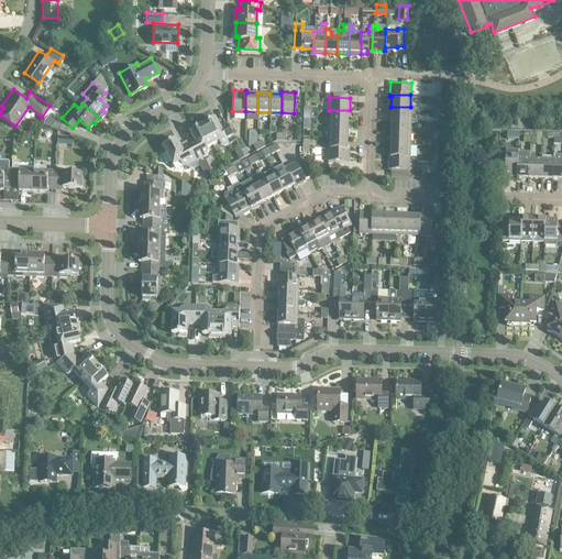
[(390,119),(410,119),(410,107),(390,107),(390,119)]
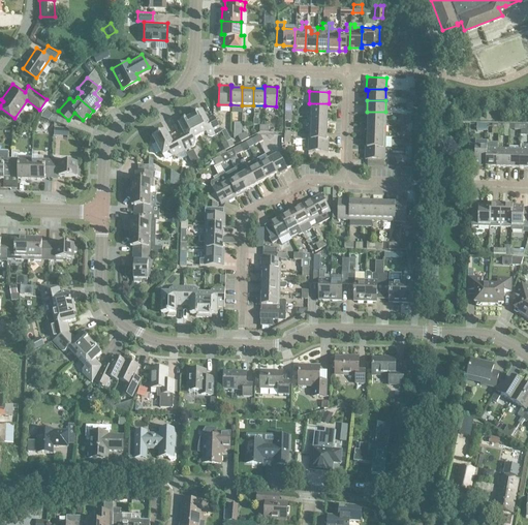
[(329,103),(309,103),(308,115),(327,115),(327,104),(329,104),(329,103)]
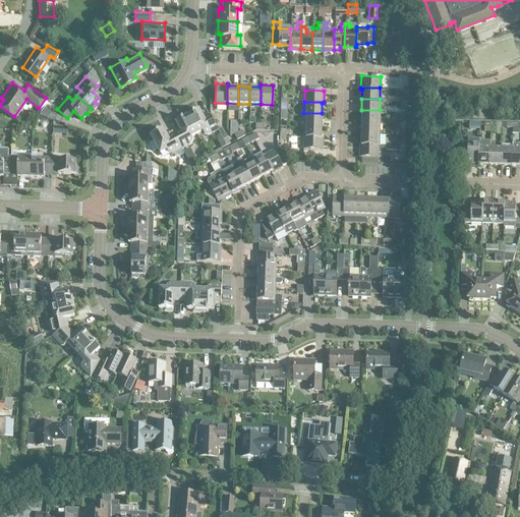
[(185,111),(196,131),(201,128),(203,130),(208,132),(217,127),(217,126),(208,110),(201,113),(198,107),(193,110),(192,108),(185,111)]
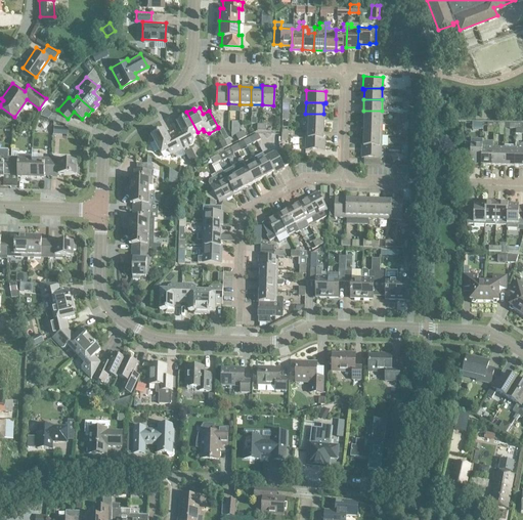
[(363,121),(381,122),(382,111),(363,111),(363,121)]
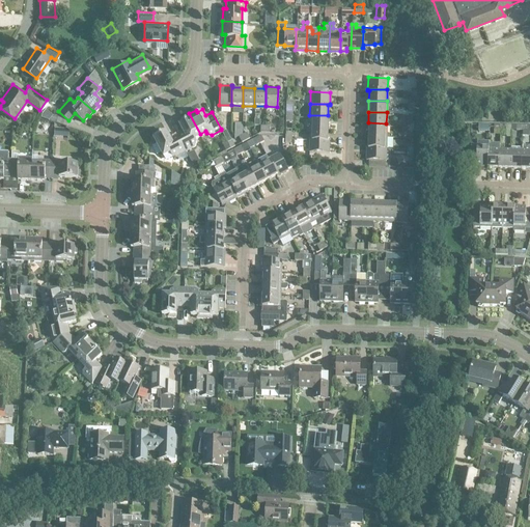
[(200,134),(189,113),(183,116),(184,118),(178,121),(182,129),(175,132),(185,149),(194,144),(195,139),(194,137),(200,134)]
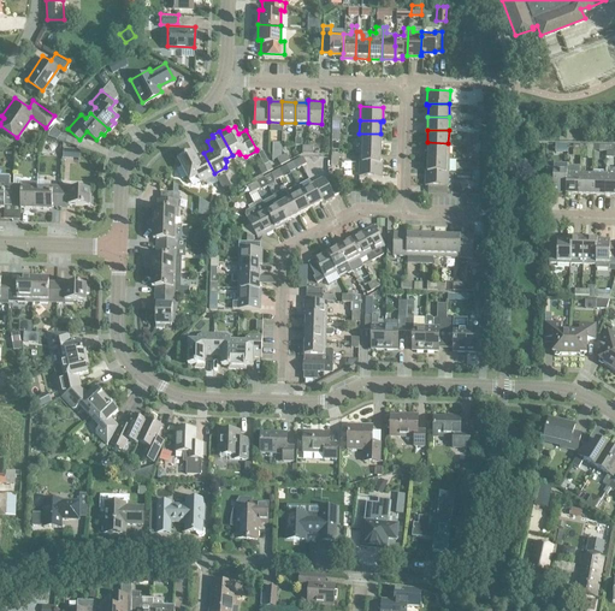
[(380,134),(359,134),(359,147),(379,147),(380,134)]
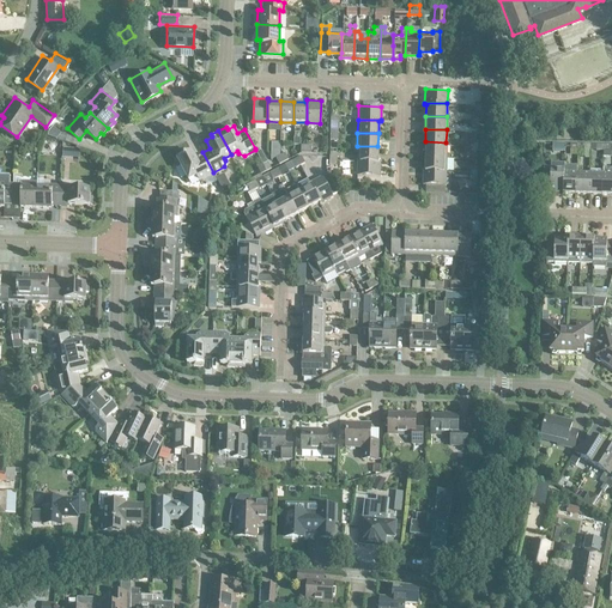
[(424,154),(446,156),(446,143),(425,141),(424,154)]
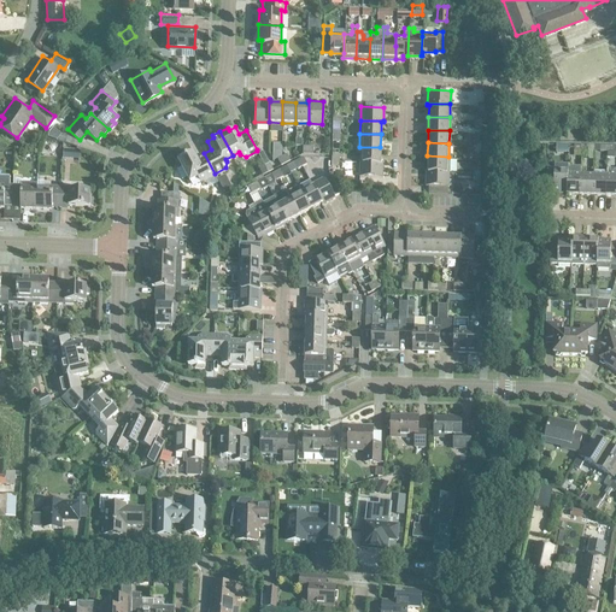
[(215,174),(204,153),(197,157),(193,149),(192,149),(191,147),(183,152),(185,153),(177,157),(189,178),(197,174),(198,177),(204,178),(215,174)]
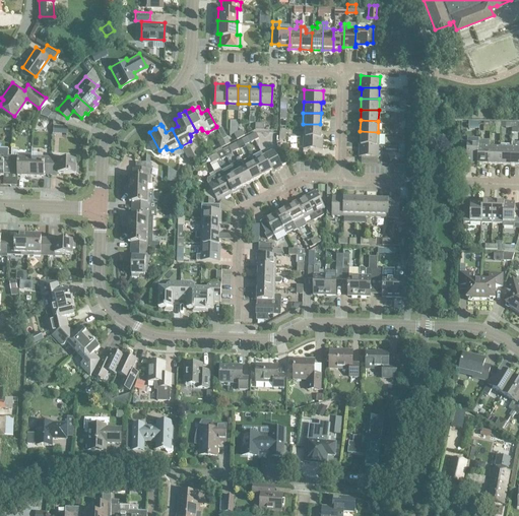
[(221,136),(225,143),(230,140),(220,124),(216,126),(216,127),(221,136)]
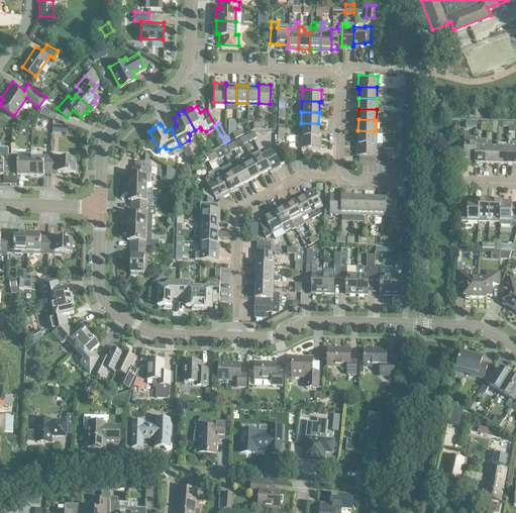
[(318,123),(301,123),(301,134),(320,134),(320,133),(318,133),(318,123)]
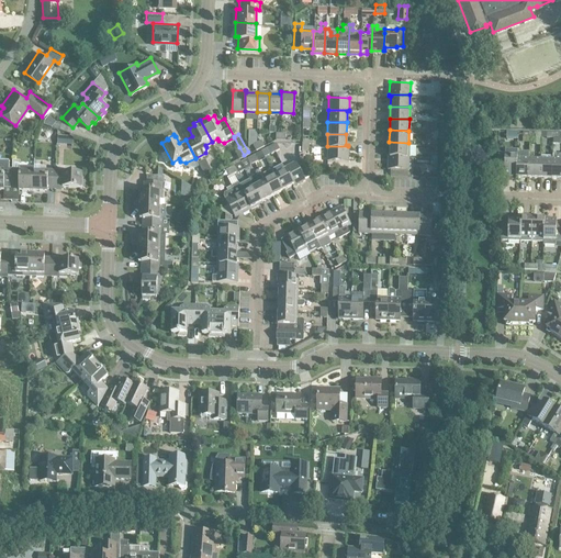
[(386,154),(408,155),(408,143),(389,142),(389,153),(386,153),(386,154)]
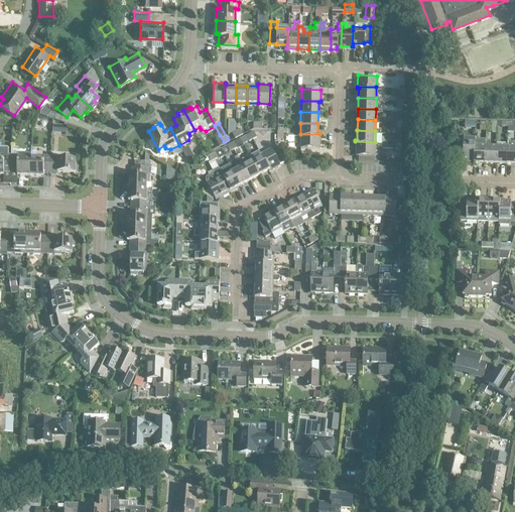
[(319,134),(300,134),(299,145),(318,146),(319,134)]
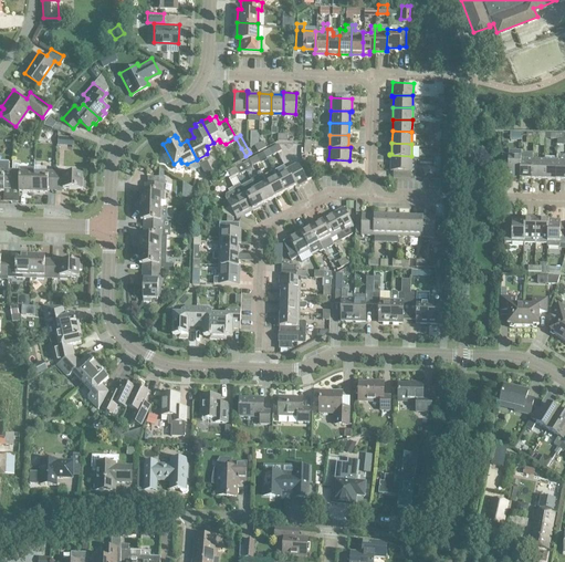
[(246,156),(241,148),(229,154),(233,162),(246,156)]
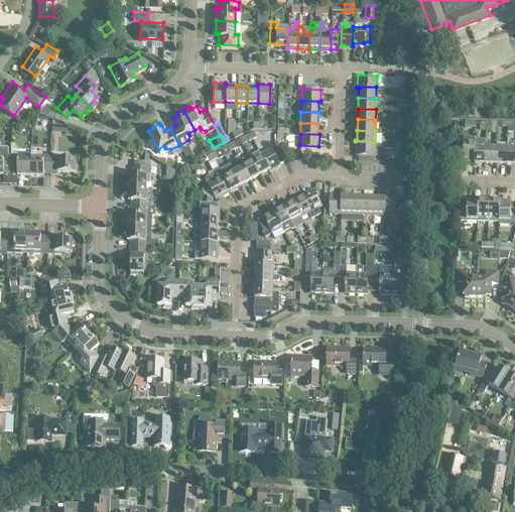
[(514,161),(514,138),(506,138),(506,140),(506,161),(514,161)]
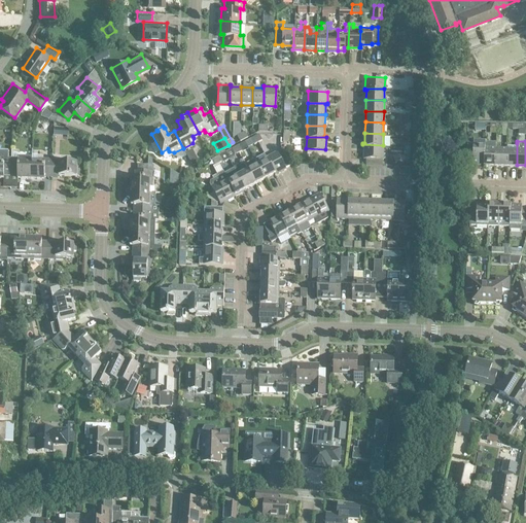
[(471,162),(483,162),(484,145),(484,144),(472,143),(472,146),(465,146),(465,160),(471,160),(471,162)]
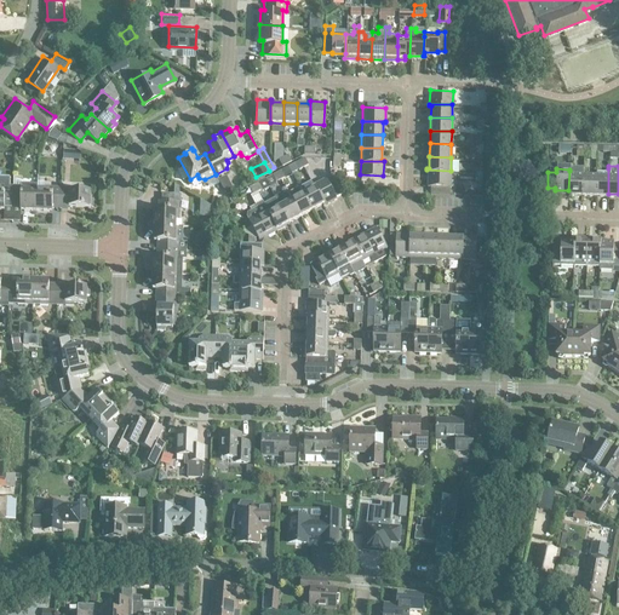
[(608,194),(608,168),(595,168),(595,172),(595,194),(608,194)]
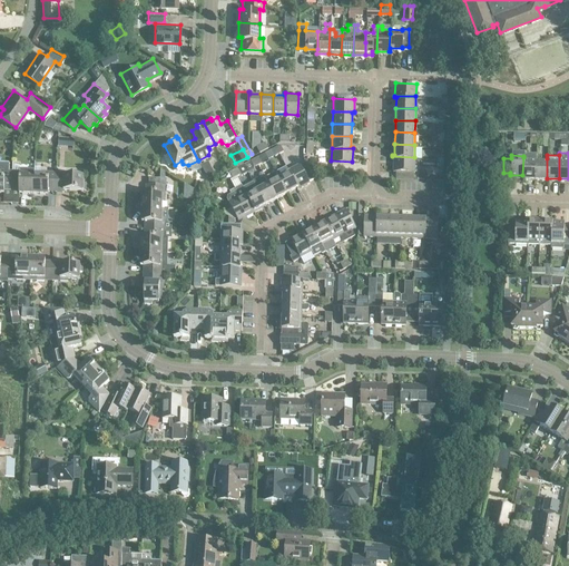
[(414,157),(392,156),(392,169),(413,169),(414,157)]
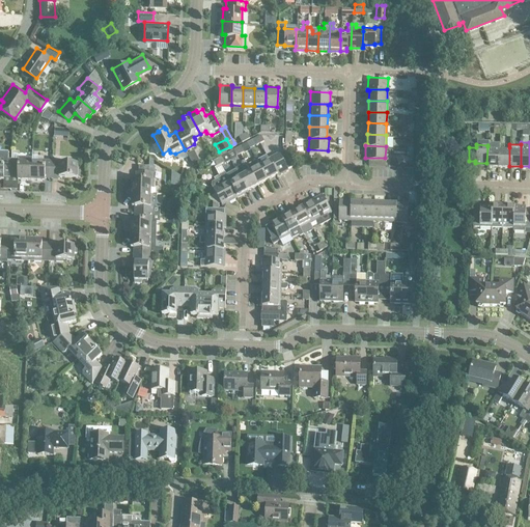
[(499,147),(487,146),(486,163),(486,165),(498,165),(499,147)]
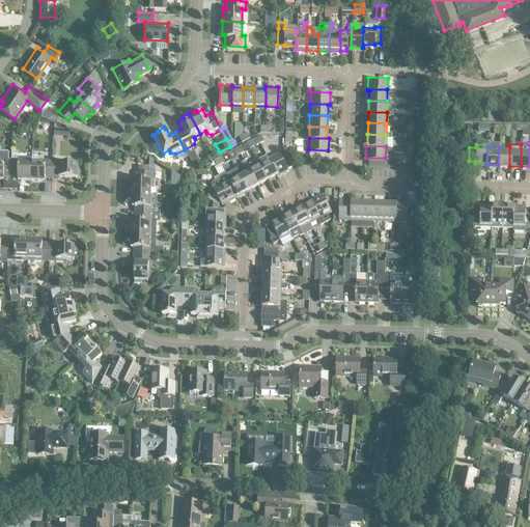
[(509,166),(509,147),(499,147),(498,165),(509,166)]
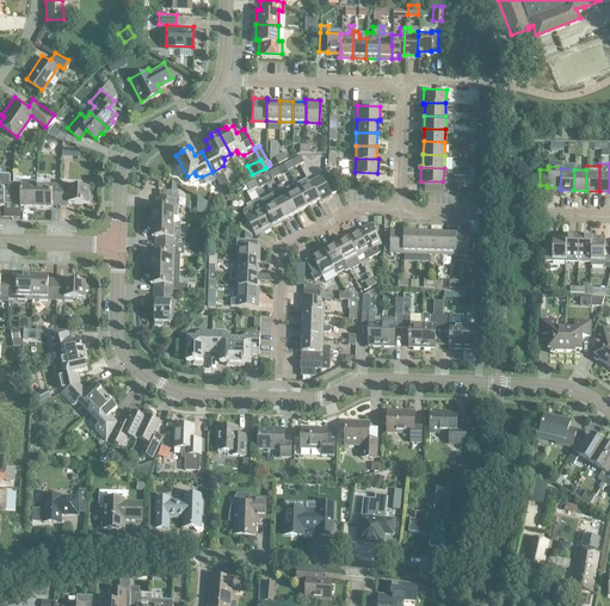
[(2,201),(11,201),(12,180),(8,180),(8,171),(0,171),(0,203),(2,204),(2,201)]
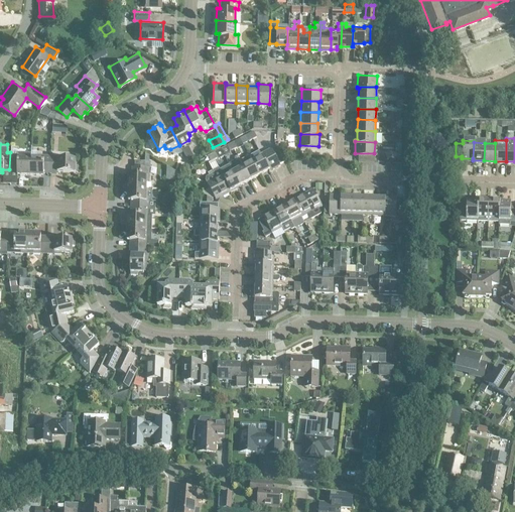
[(270,146),(260,151),(268,167),(267,167),(268,168),(279,163),(278,161),(283,158),(277,147),(272,149),(270,146)]
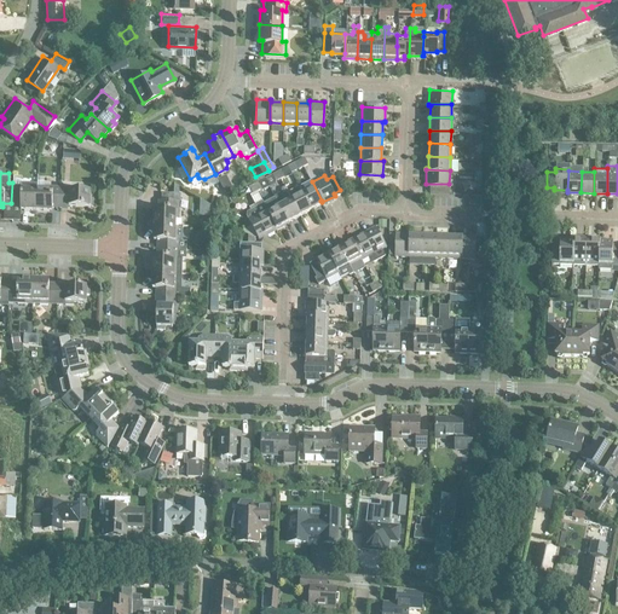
[(298,184),(300,187),(310,207),(321,201),(322,201),(312,181),(310,177),(298,184)]
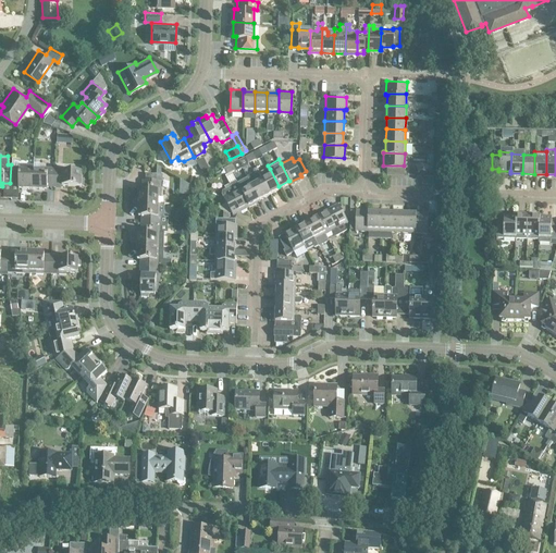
[(32,186),(33,168),(33,162),(19,162),(19,164),(11,164),(10,183),(17,183),(17,186),(32,186)]
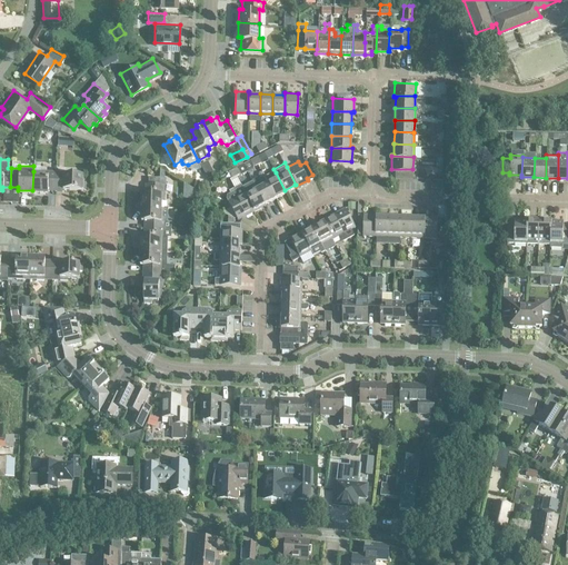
[(39,171),(33,171),(32,190),(47,191),(47,188),(55,188),(55,169),(39,169),(39,171)]
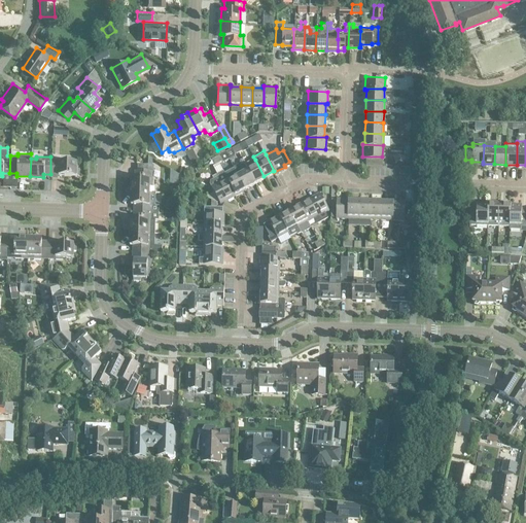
[(58,173),(75,173),(78,173),(78,166),(76,166),(76,160),(65,160),(66,157),(50,157),(50,174),(58,174),(58,173)]
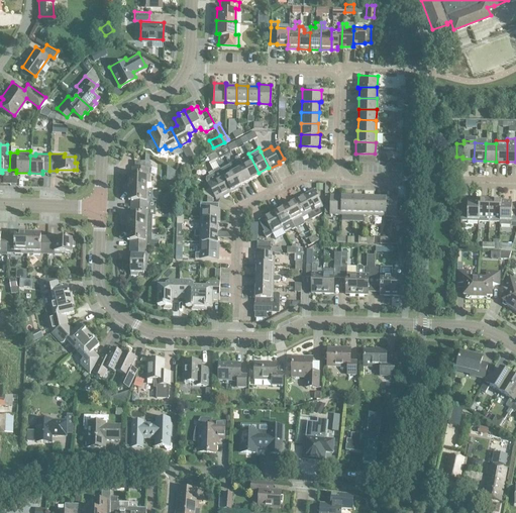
[(250,157),(241,162),(249,178),(259,173),(250,157)]
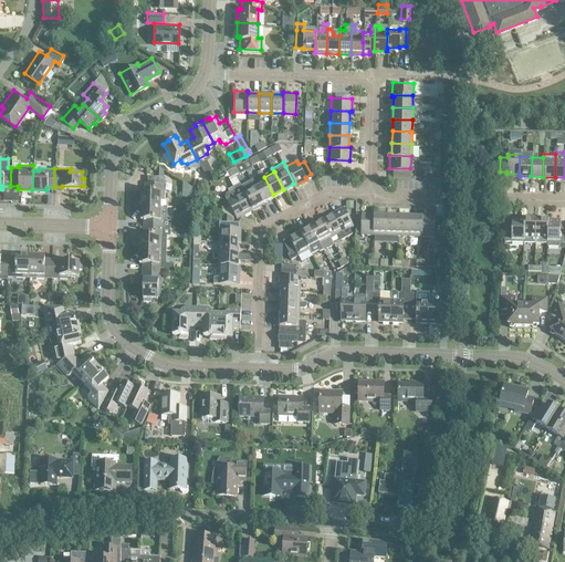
[(264,177),(259,180),(255,174),(250,176),(250,177),(253,183),(262,200),(273,195),(264,177)]
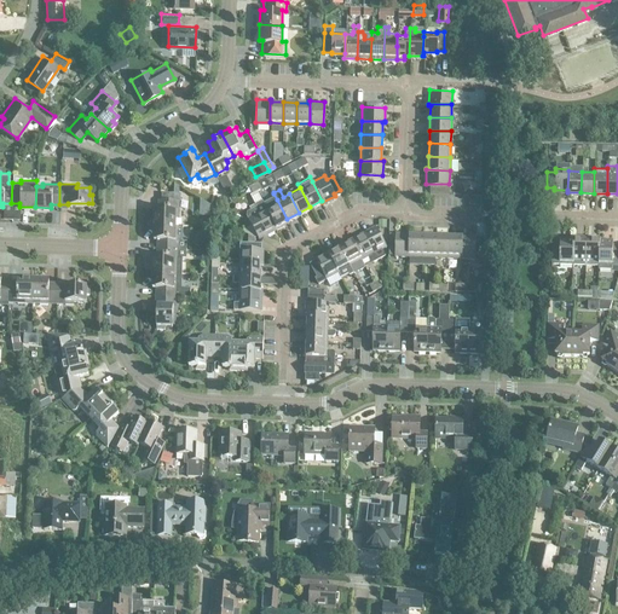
[(263,200),(266,207),(276,225),(287,219),(277,200),(273,193),(263,200)]
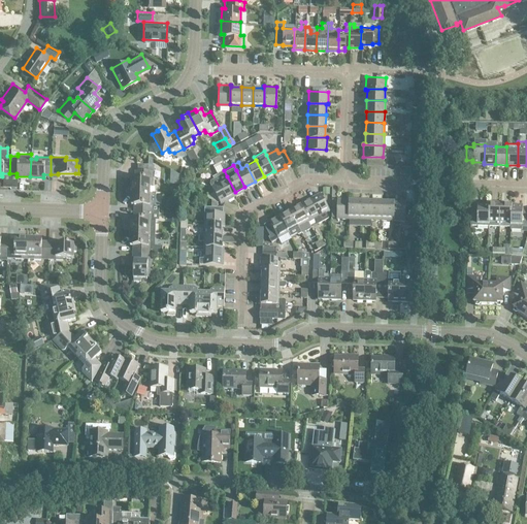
[(131,175),(131,189),(149,190),(149,184),(152,184),(152,169),(134,168),(134,175),(131,175)]
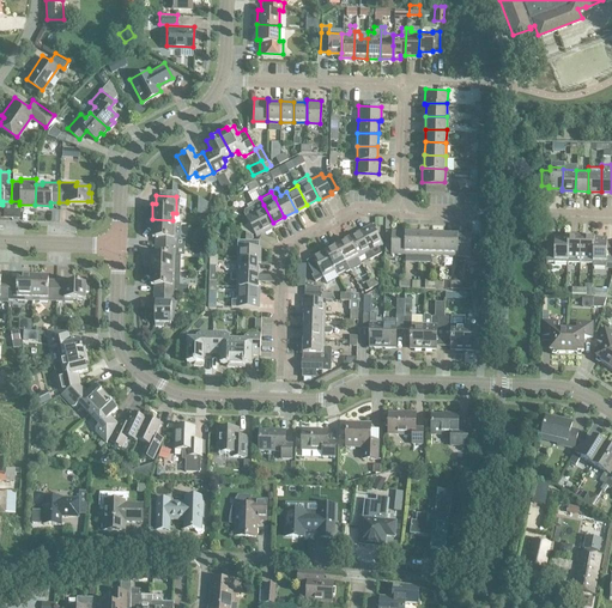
[(274,224),(273,223),(264,205),(260,198),(259,195),(250,199),(253,201),(247,205),(250,211),(244,214),(255,232),(261,230),(261,231),(274,224)]
